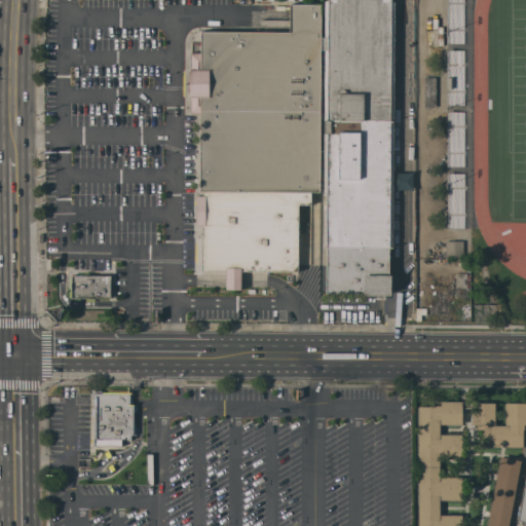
[(390,0),(390,1),(395,1),(392,248),(388,248),(388,275),(390,275),(390,295),(384,295),(384,299),(371,299),(371,295),(365,295),(365,293),(326,293),(326,248),(323,248),(324,205),(327,205),(327,195),(323,195),(324,49),(323,49),(323,37),(325,37),(325,1),(328,1),(328,0),(390,0)]
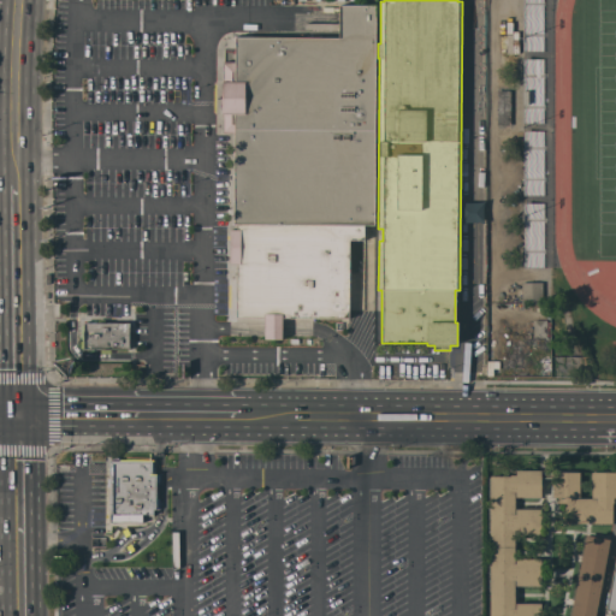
[(374,225),(363,225),(363,240),(349,240),(348,318),(282,318),(282,339),(265,339),(265,318),(236,318),(236,264),(230,264),(230,230),(237,230),(237,224),(234,224),(235,134),(223,132),(223,114),(221,114),(223,82),(223,63),(235,63),(235,37),(339,37),(339,11),(333,11),(333,12),(325,12),(325,6),(333,6),(333,9),(338,9),(339,5),(375,5),(374,225)]
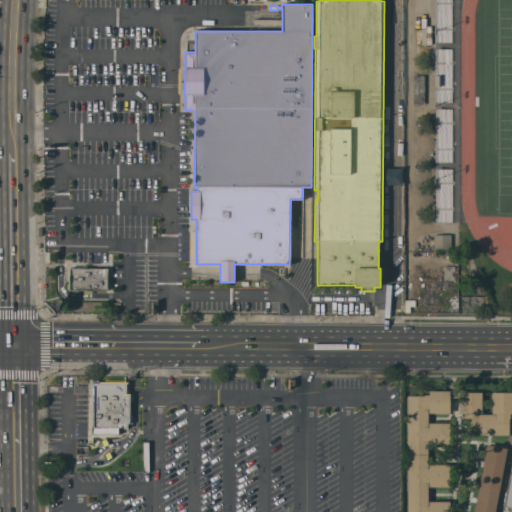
[(424,104),(413,104),(413,75),(424,75),(424,104)]
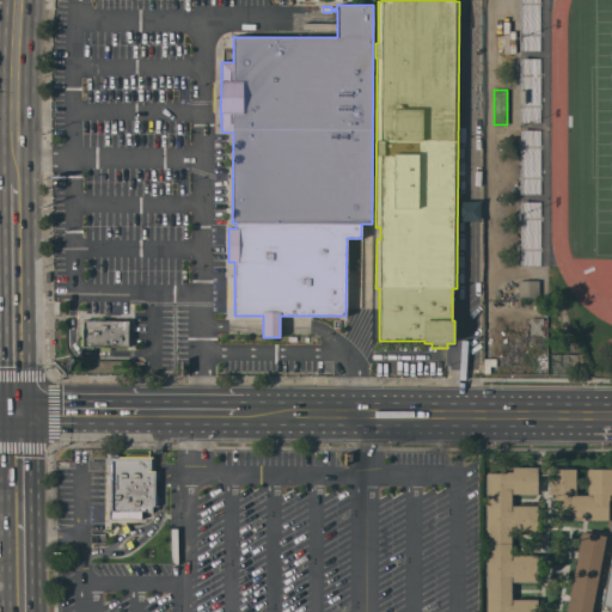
[(457,221),(477,221),(478,201),(458,201),(457,221)]
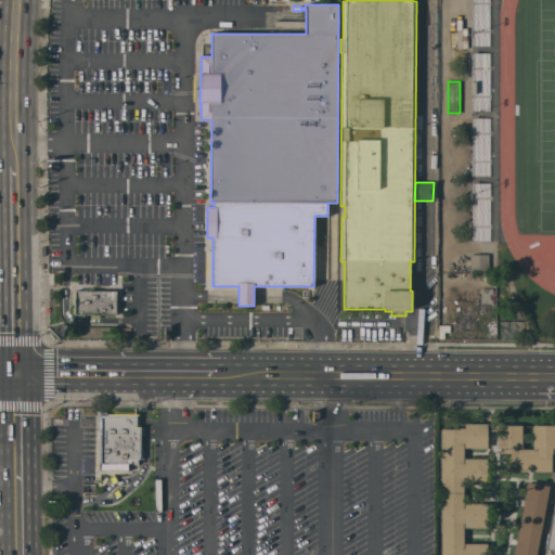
[(472,241),(489,240),(487,182),(469,183),(472,241)]
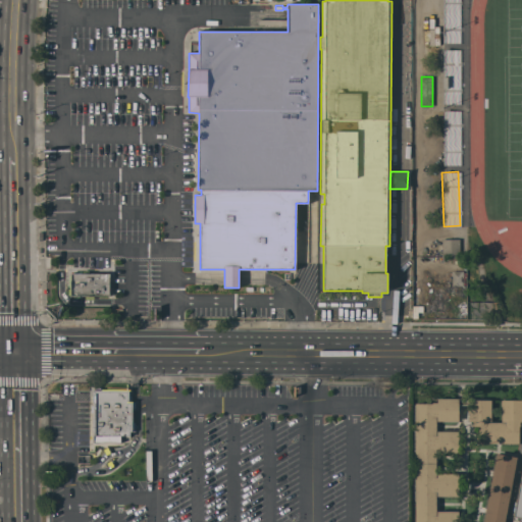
[(460,257),(441,257),(441,240),(459,239),(460,257)]
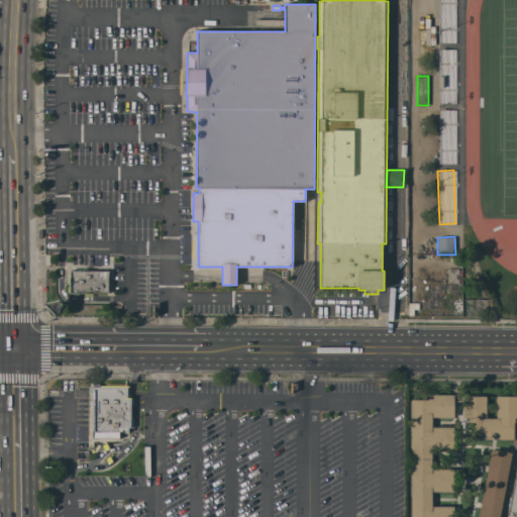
[(447,269),(458,269),(458,283),(447,283),(447,269)]
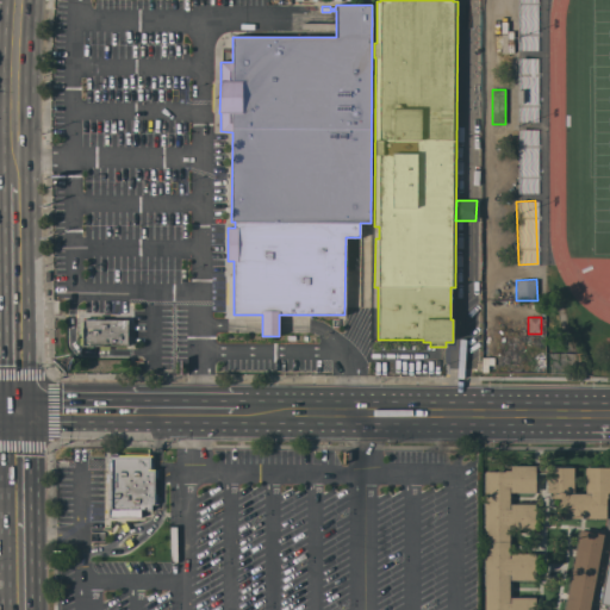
[(80,319),(128,319),(128,346),(80,346),(80,319)]
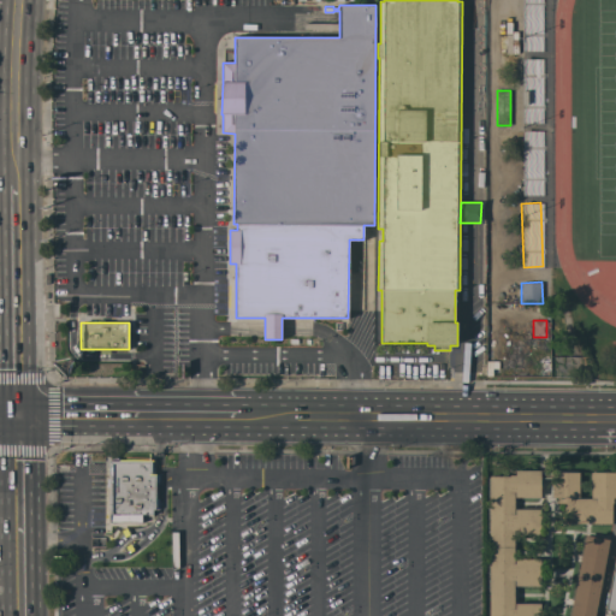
[(110,522),(110,517),(106,517),(107,457),(155,457),(155,471),(160,471),(159,508),(157,508),(157,519),(150,519),(150,514),(142,514),(142,522),(110,522)]
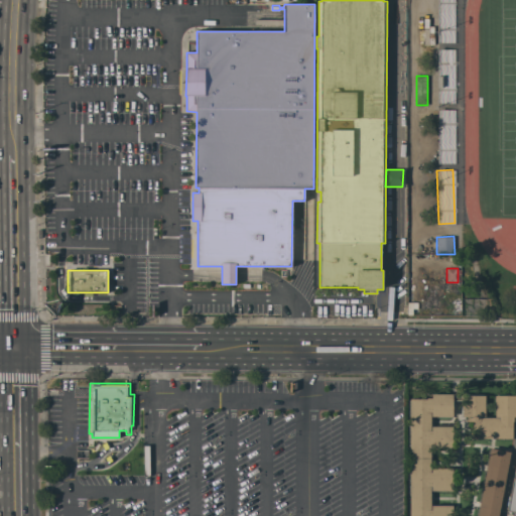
[(453,416),(452,416),(452,417),(437,417),(437,416),(432,416),(432,414),(431,414),(431,426),(437,426),(437,424),(452,424),(452,426),(454,426),(454,448),(432,448),(432,446),(430,446),(431,468),(454,468),(454,491),(453,491),(453,492),(437,492),(437,491),(432,491),(432,489),(431,489),(431,505),(438,505),(438,504),(452,504),(452,505),(454,505),(454,515),(409,515),(409,500),(410,500),(410,496),(409,496),(409,463),(410,463),(410,454),(409,454),(409,400),(410,400),(410,398),(427,398),(432,398),(432,394),(450,394),(450,393),(453,393),(453,401),(453,416)]
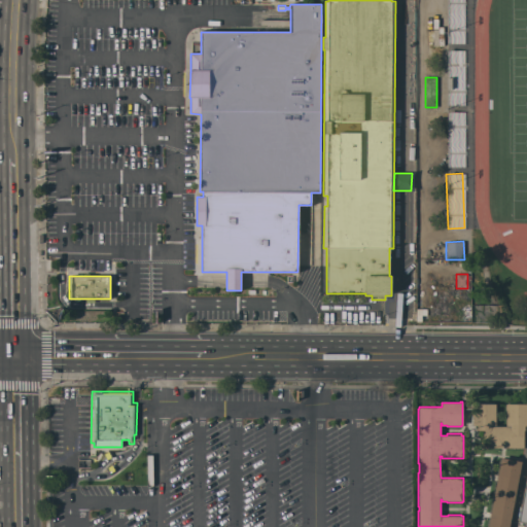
[(475,401),(475,403),(472,403),(472,410),(462,410),(462,401),(475,401)]
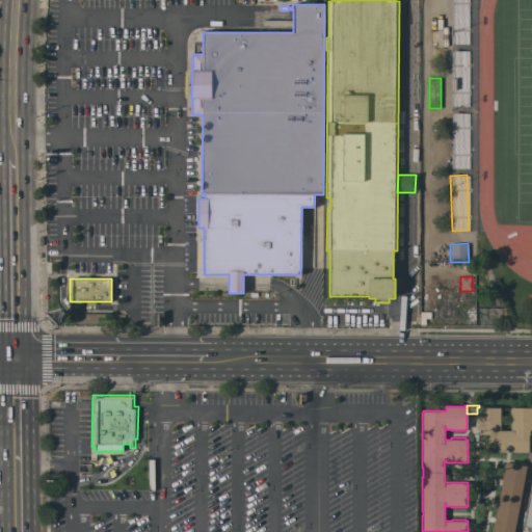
[(499,405),(499,407),(501,407),(501,430),(510,430),(510,407),(512,407),(512,406),(531,406),(531,407),(531,429),(530,429),(530,434),(529,434),(529,452),(527,452),(527,453),(510,453),(510,452),(506,452),(506,453),(489,453),(489,452),(487,452),(487,434),(482,434),(482,429),(477,429),(477,414),(477,407),(479,407),(479,405),(499,405)]
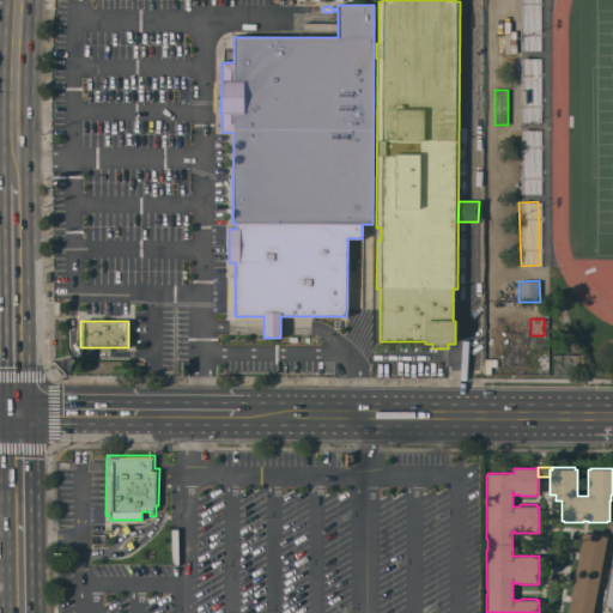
[(593,612),(565,612),(568,602),(570,602),(571,596),(569,596),(576,558),(578,558),(580,553),(577,553),(581,533),(583,534),(583,532),(607,536),(593,612)]
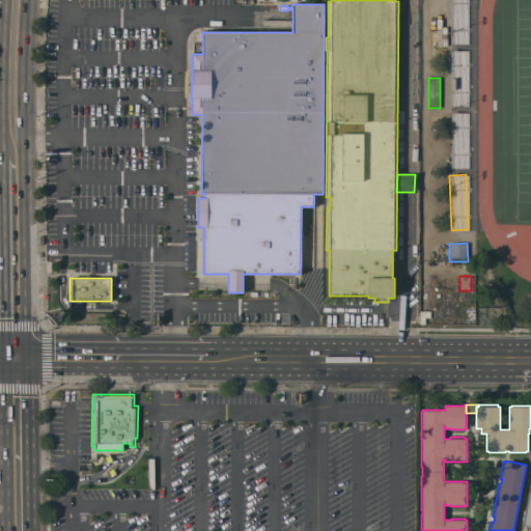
[(530,527),(530,476),(522,526),(530,527)]
